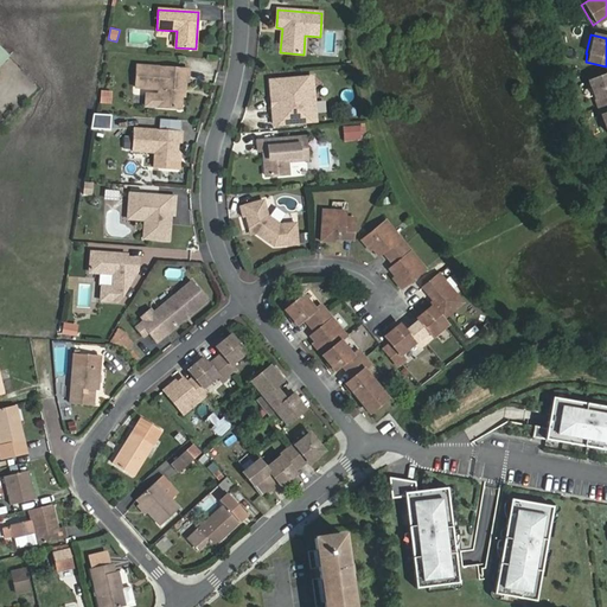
[(0,45),(0,65),(10,56),(0,45)]
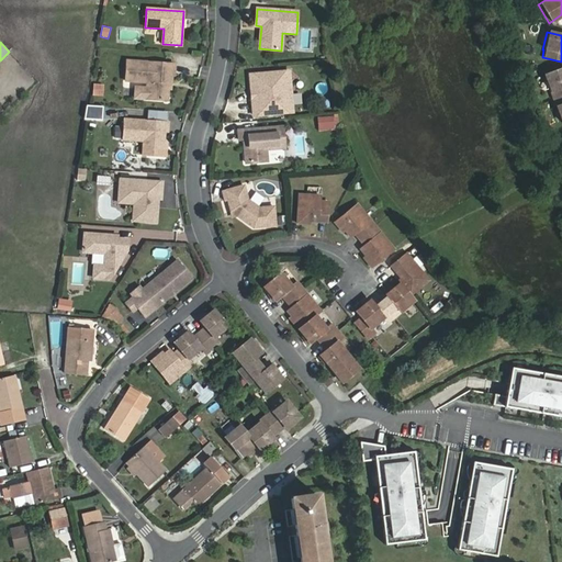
[(175,64),(127,60),(125,80),(147,82),(147,88),(136,87),(135,98),(165,100),(167,98),(168,82),(171,82),(171,75),(173,75),(175,64)]
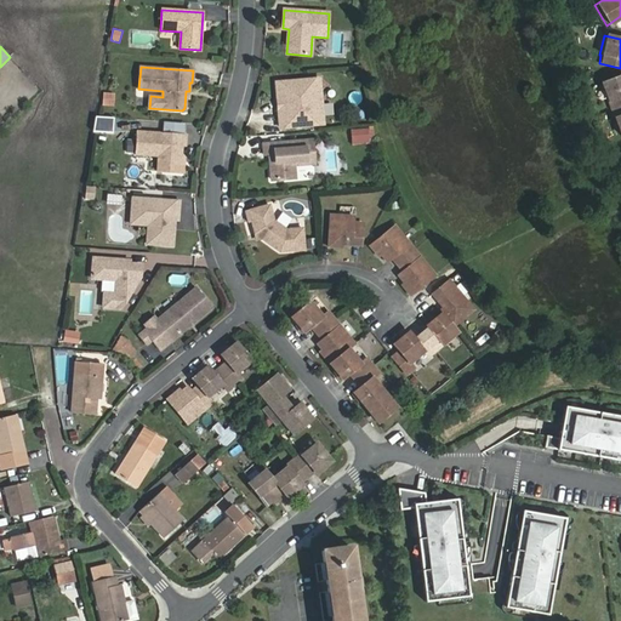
[(598,83),(617,136),(620,134),(620,74),(598,83)]
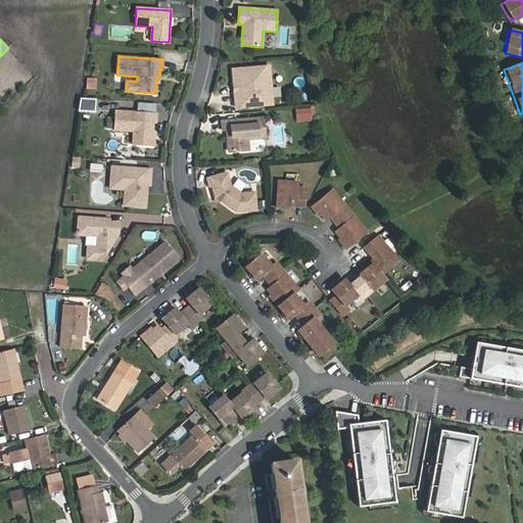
[(269,66),(233,69),(236,107),(272,104),(269,66)]
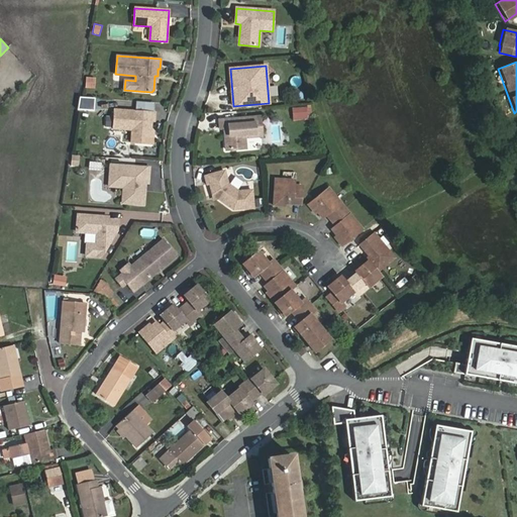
[(94,87),(94,78),(85,78),(85,87),(94,87)]
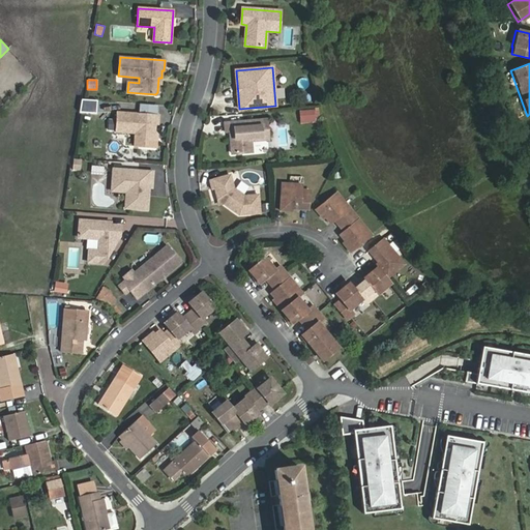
[(300,111),(300,123),(314,122),(313,111),(300,111)]
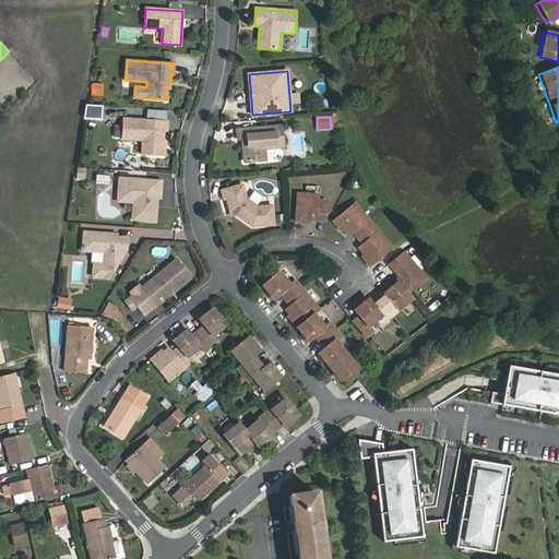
[(168,122),(125,119),(123,139),(143,141),(142,154),(163,156),(164,142),(161,139),(162,131),(168,131),(168,122)]
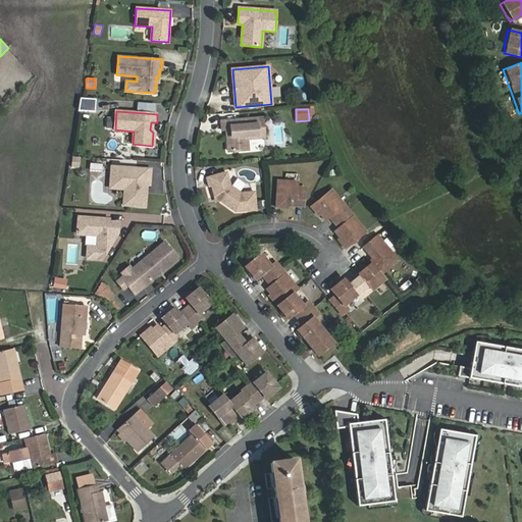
[(262,115),(222,118),(222,127),(226,126),(228,151),(249,150),(248,139),(264,137),(262,115)]
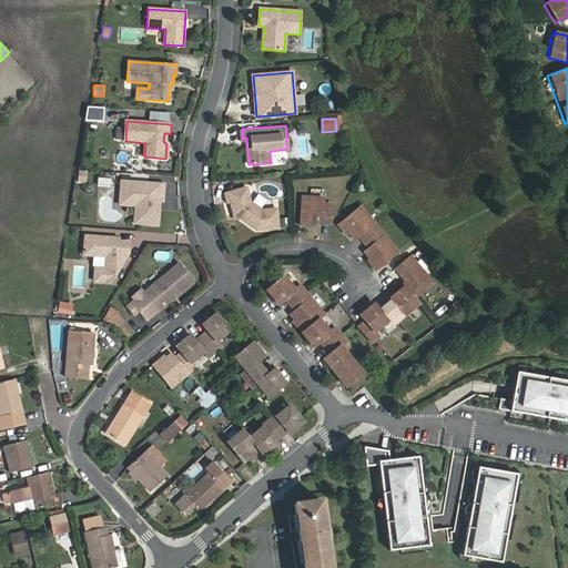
[(88,171),(79,170),(78,182),(87,182),(88,171)]
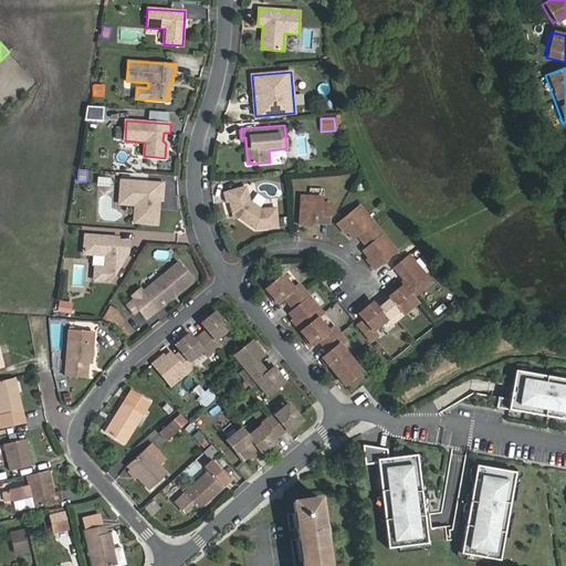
[(164,184),(121,180),(119,199),(136,200),(135,205),(134,222),(157,223),(159,200),(159,194),(163,194),(164,184)]
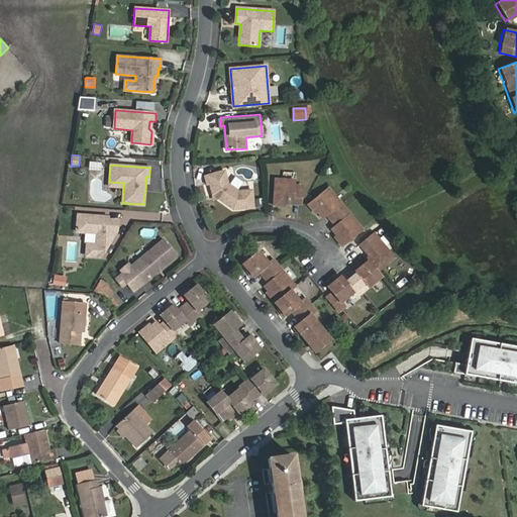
[(224,171),(204,177),(207,185),(209,184),(212,195),(233,210),(253,208),(251,190),(237,192),(228,184),(224,171)]
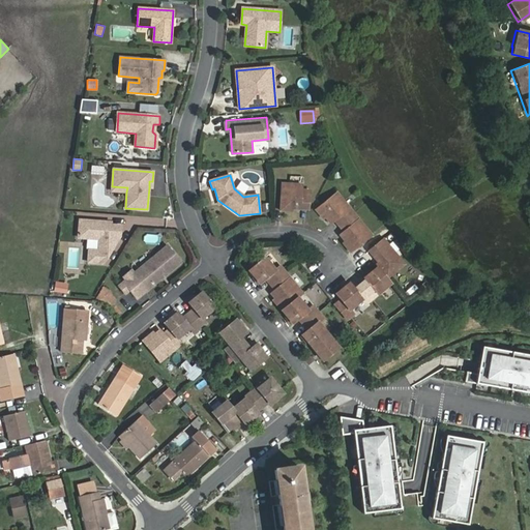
[(302,184),(282,183),(281,211),(290,211),(290,208),(308,209),(310,190),(301,189),(302,184)]
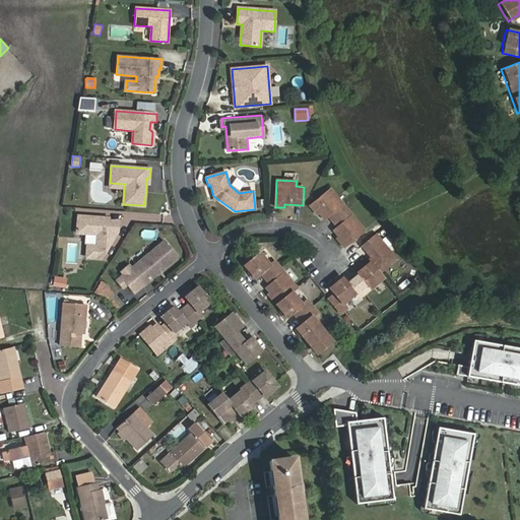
[(331,189),(310,205),(316,212),(318,210),(324,218),(328,215),(337,226),(333,230),(340,239),(338,240),(343,247),(365,231),(331,189)]
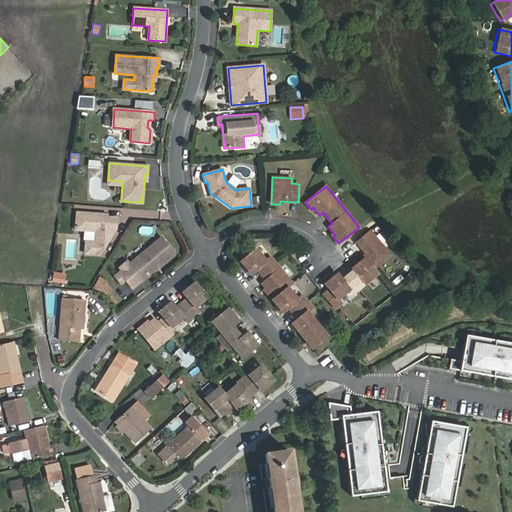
[(103,215),(77,213),(76,229),(98,231),(97,236),(94,242),(86,242),(85,253),(100,254),(116,228),(116,218),(107,217),(103,217),(103,215)]
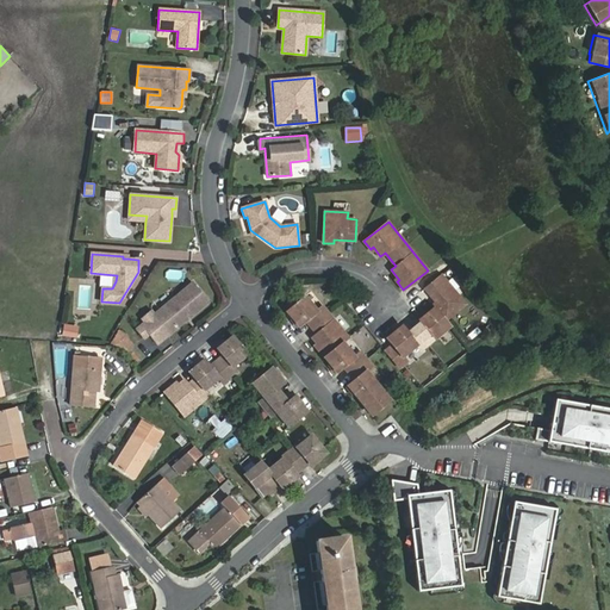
[(443,274),(427,287),(442,306),(439,310),(436,306),(421,318),(422,321),(409,331),(403,325),(388,337),(393,344),(387,349),(400,367),(409,360),(404,355),(418,344),(423,349),(452,325),(447,319),(467,303),(443,274)]
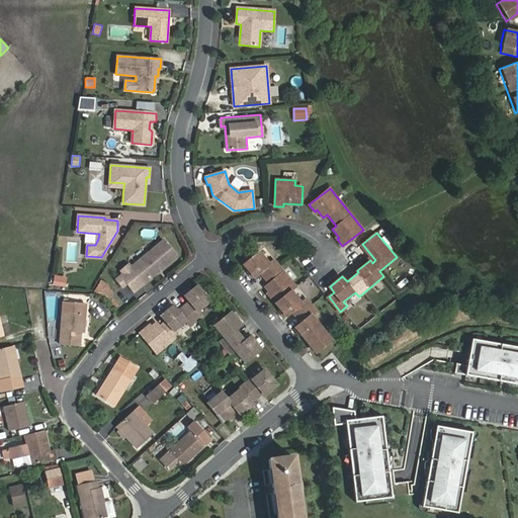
[(164,240),(131,268),(144,283),(177,256),(164,240)]
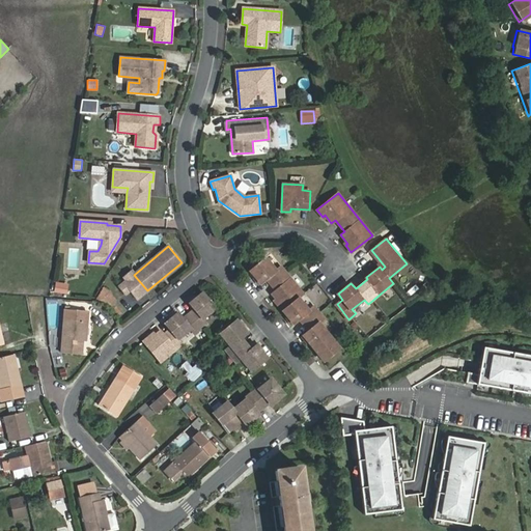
[(266,257),(249,271),(260,284),(267,279),(276,290),(272,294),(279,302),(276,304),(292,324),(299,318),(308,330),(302,335),(324,361),(339,347),(318,323),(324,318),(313,306),(308,310),(298,298),(303,294),(281,267),(276,271),(266,257)]
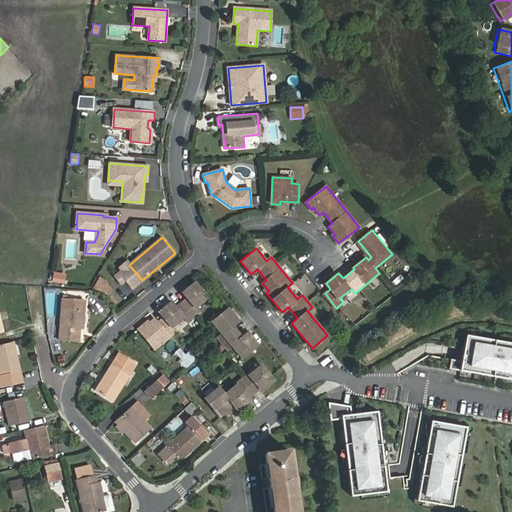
[(65,273),(53,271),(51,280),(64,282),(65,273)]
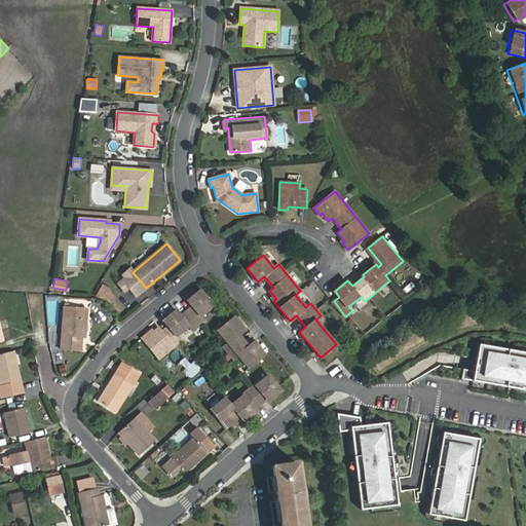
[(108,306),(115,298),(101,284),(91,298),(104,299),(108,306)]
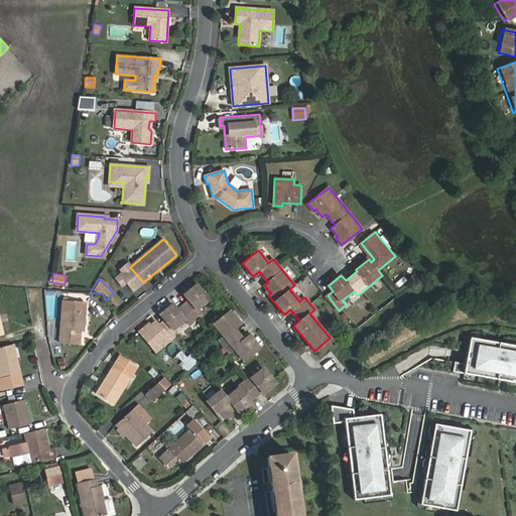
[(147,325),(140,331),(156,351),(176,334),(172,329),(184,318),(188,324),(201,313),(197,309),(209,299),(197,284),(183,294),(188,300),(177,309),(172,303),(161,312),(166,318),(160,324),(157,319),(148,327),(147,325)]
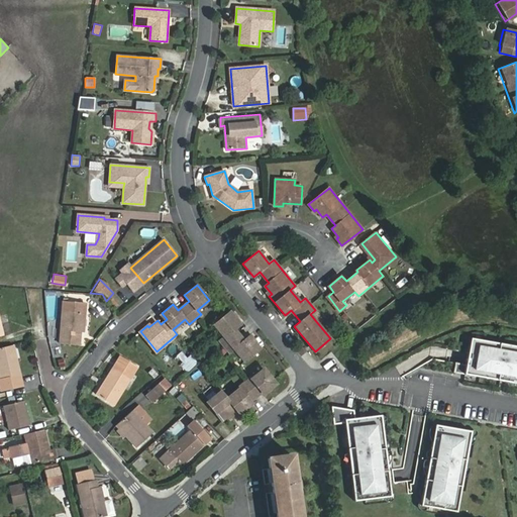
[(353,311),(371,318),(378,302),(360,295),(353,311)]
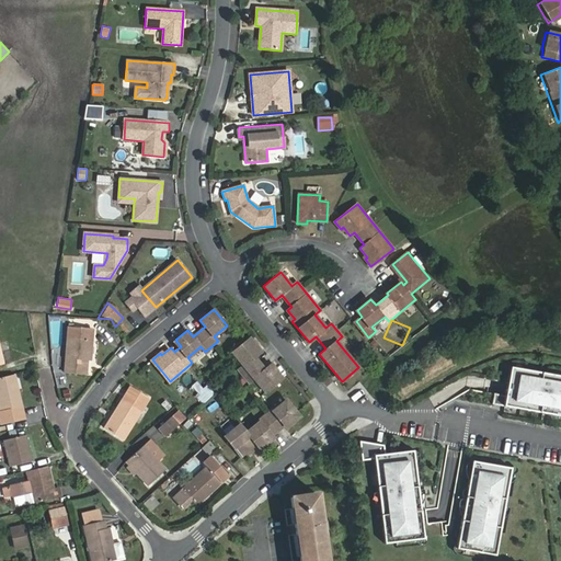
[(91,361),(93,329),(68,327),(65,373),(87,374),(88,361),(91,361)]
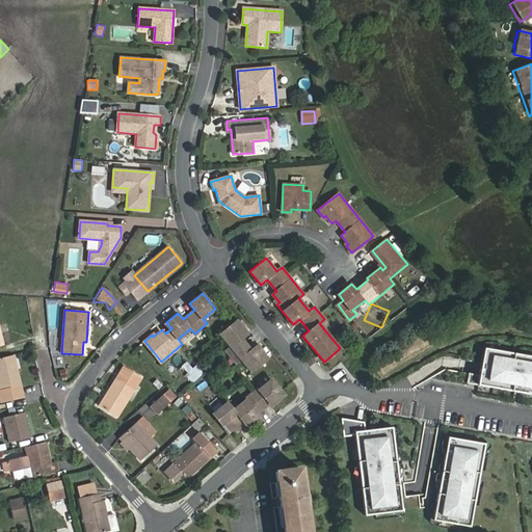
[(246,334),(236,321),(218,334),(229,347),(224,350),(234,363),(239,360),(248,372),(266,358),(256,346),(249,350),(240,339),(246,334)]
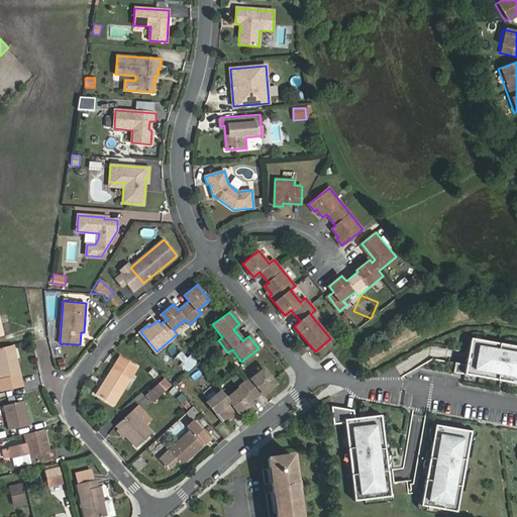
[(516,516),(516,329),(475,328),(437,339),(358,376),(343,386),(327,397),(342,516),(516,516)]
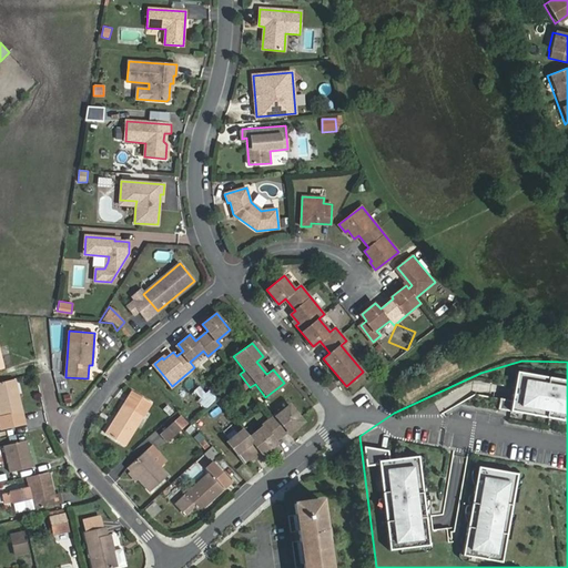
[(0,421),(2,429),(26,424),(14,379),(0,382),(0,415),(0,417),(0,416),(0,421)]
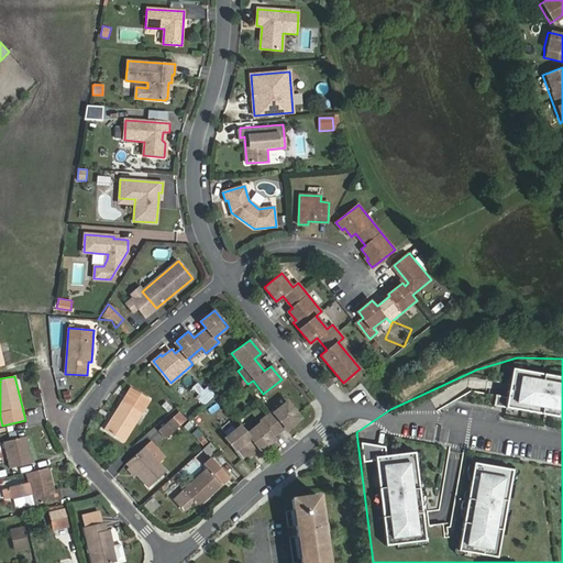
[(208,386),(196,395),(201,404),(214,394),(208,386)]
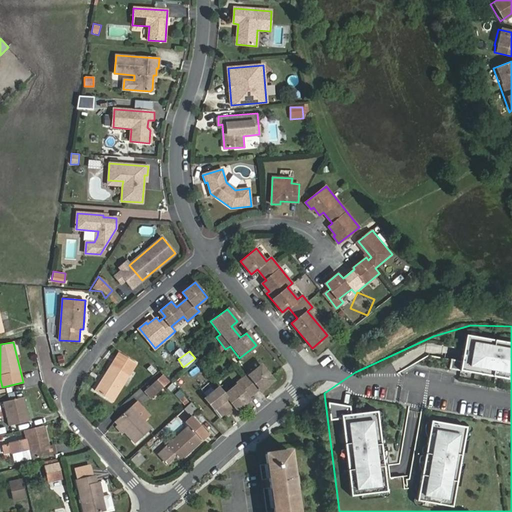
[(119,352),(95,391),(113,402),(137,363),(119,352)]
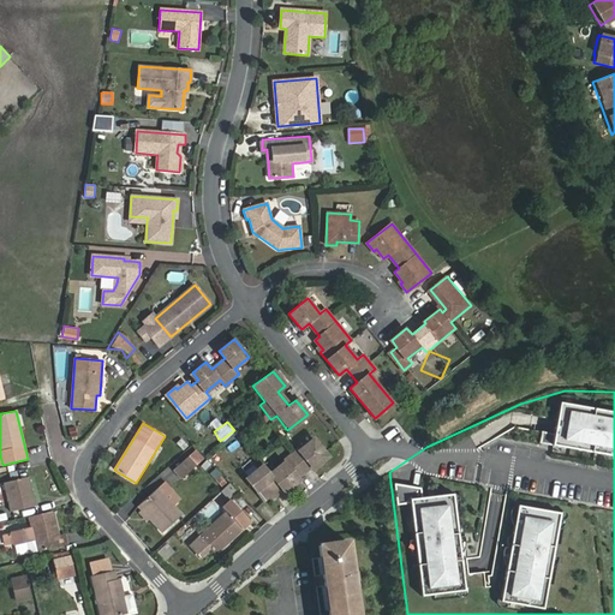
[(262,465),(246,479),(264,501),(273,494),(275,496),(282,490),(285,493),(299,479),(298,477),(311,466),(312,469),(328,455),(312,437),(298,449),(297,449),(282,461),(284,463),(269,475),(262,465)]
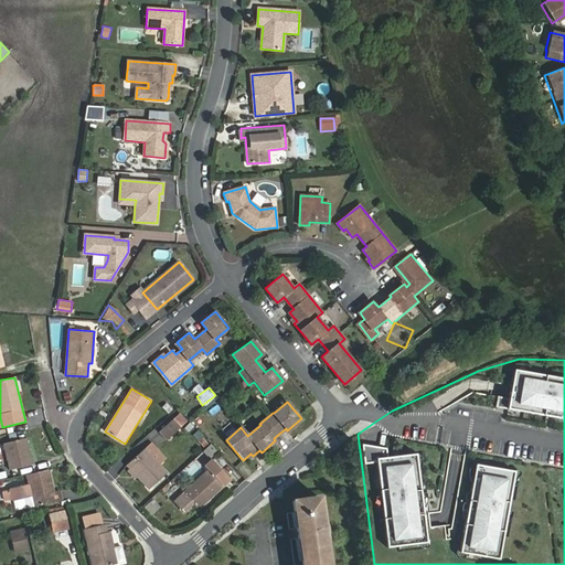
[(174,419),(160,432),(167,440),(181,427),(174,419)]
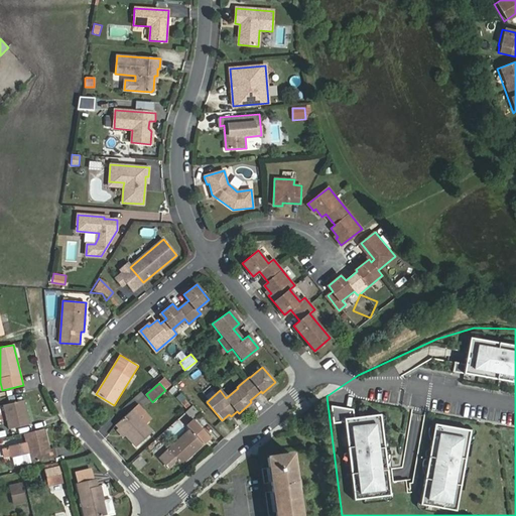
[(25,400),(3,405),(9,429),(30,424),(25,400)]
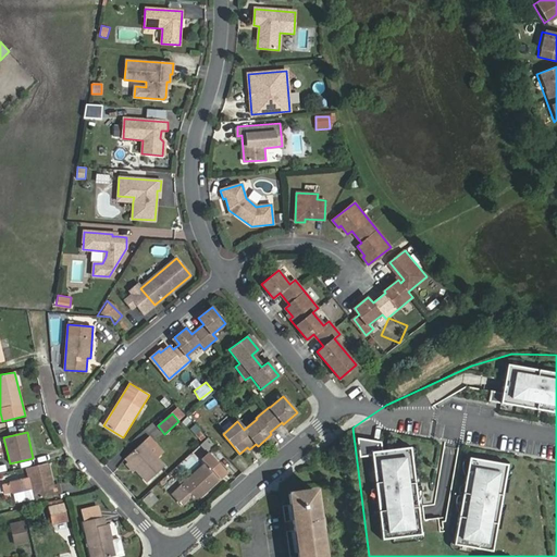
[(205,450),(213,446),(210,437),(200,443),(205,450)]
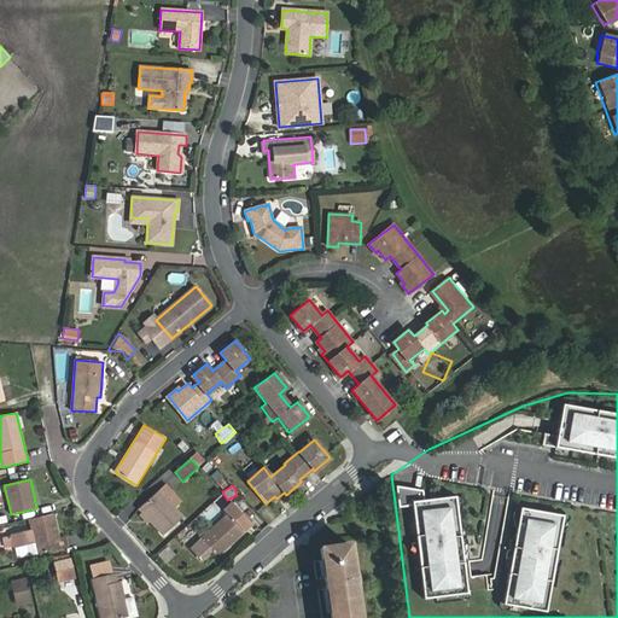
[(138,509),(163,535),(184,517),(159,490),(138,509)]
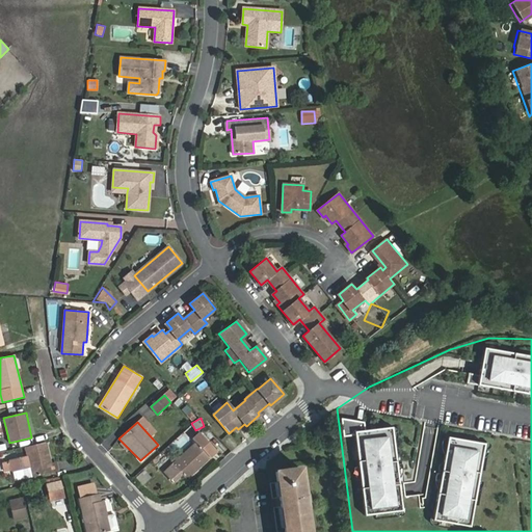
[(218,452),(200,431),(192,439),(196,443),(173,463),(187,479),(211,458),(218,452)]
